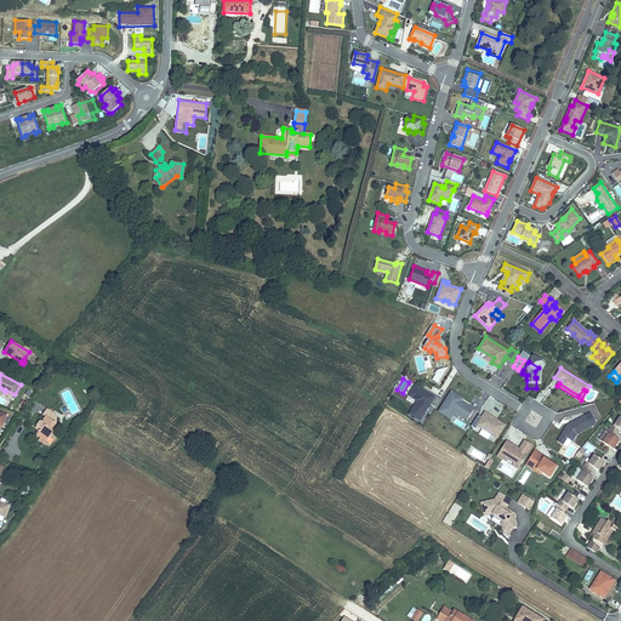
[(429,404),(436,408),(442,399),(433,394),(432,396),(417,387),(411,398),(417,402),(409,414),(420,421),(429,404)]
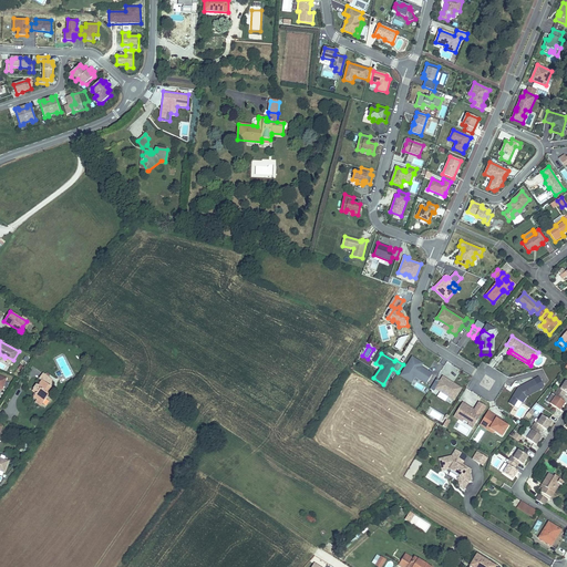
[(412,358),(401,375),(408,380),(411,374),(426,383),(432,374),(416,364),(419,362),(412,358)]
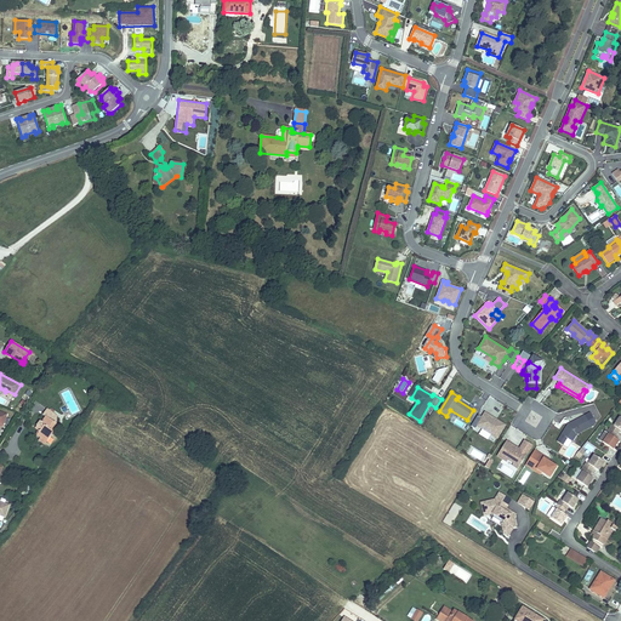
[(52,432),(56,427),(57,416),(49,410),(45,416),(46,417),(44,421),(43,423),(43,425),(44,426),(40,429),(39,429),(36,434),(41,438),(47,442),(53,432),(52,432)]
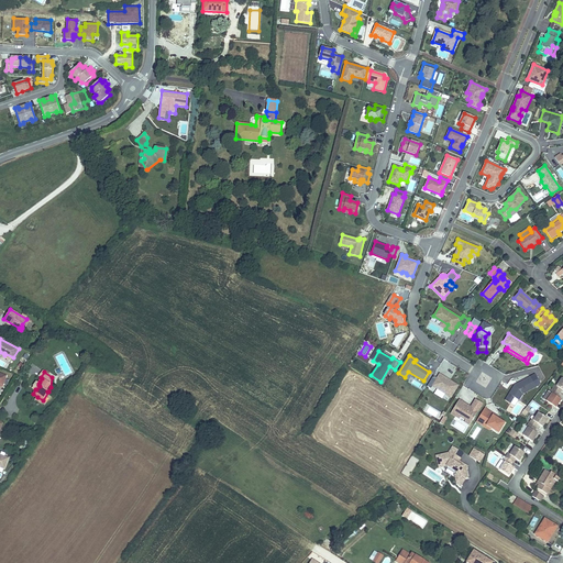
[(459,386),(440,374),(432,386),(451,397),(459,386)]
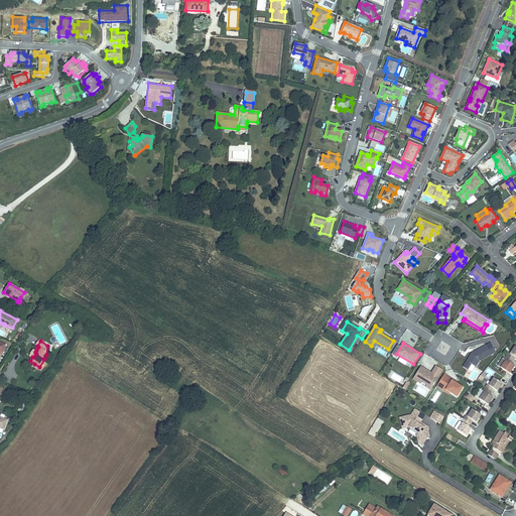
[(480,361),(491,355),(486,346),(474,352),(475,354),(473,355),(472,353),(467,361),(476,367),(480,361)]
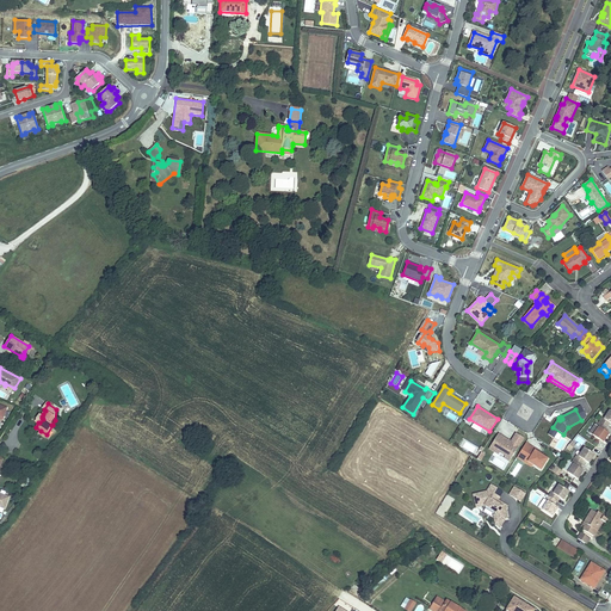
[(610,424),(610,411),(604,419),(603,418),(600,421),(608,427),(610,424)]
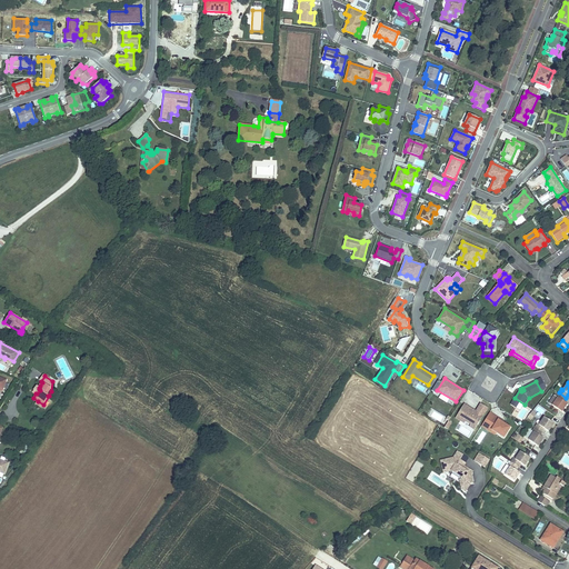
[(566,398),(559,392),(556,397),(555,396),(549,403),(561,412),(567,403),(563,401),(566,398)]
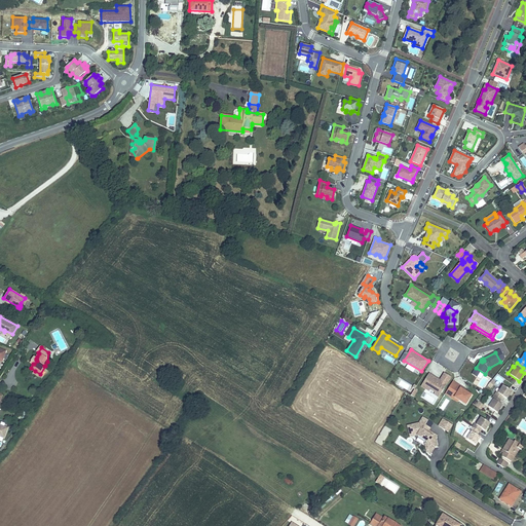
[(428,374),(421,386),(429,391),(430,389),(435,392),(436,391),(441,393),(451,377),(444,373),(440,381),(438,380),(437,381),(436,380),(437,378),(428,374)]
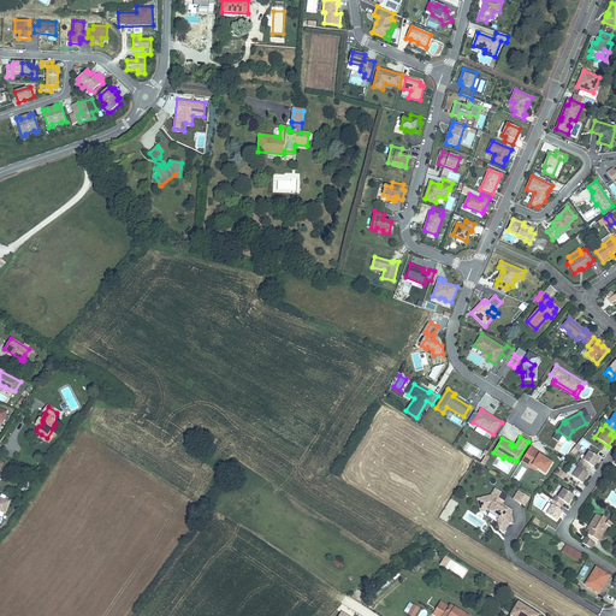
[(531,446),(526,455),(535,461),(532,466),(538,469),(545,474),(552,463),(539,455),(540,452),(531,446)]
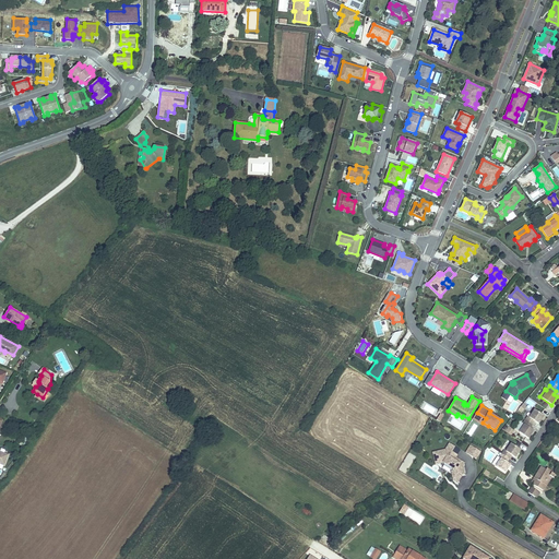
[(538,424),(544,416),(535,409),(530,417),(527,416),(525,419),(532,425),(535,421),(538,424)]
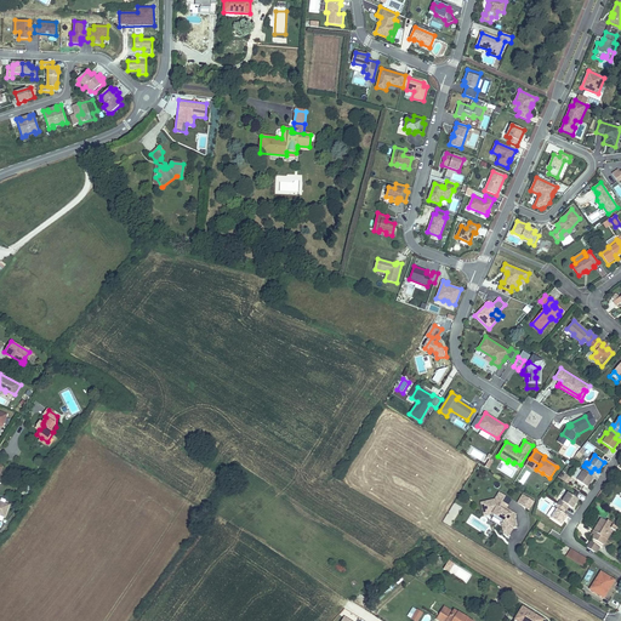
[(540,465),(530,459),(525,465),(541,474),(542,473),(536,469),(540,465)]
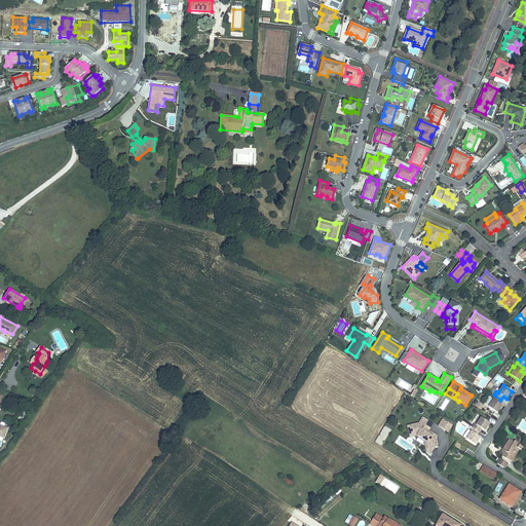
[(498,403),(500,400),(494,395),(492,399),(493,400),(488,407),(497,413),(502,405),(498,403)]
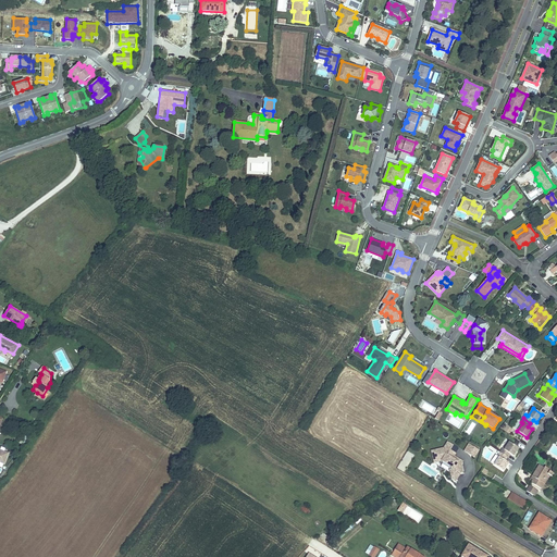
[(509,434),(512,429),(504,423),(500,428),(509,434)]
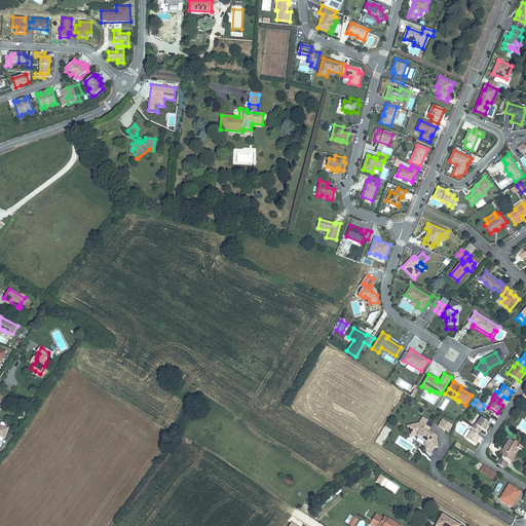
[(23,420),(27,413),(23,411),(19,418),(23,420)]
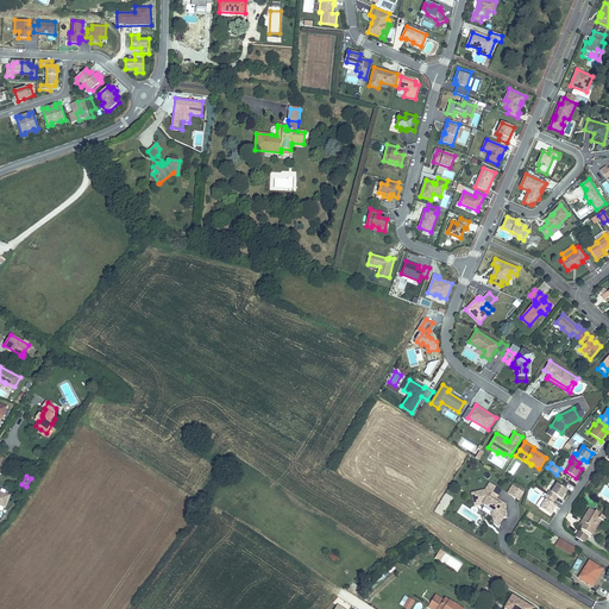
[(506,504),(496,498),(501,490),(490,483),(485,490),(484,490),(476,493),(479,504),(483,504),(493,509),(495,519),(503,518),(507,516),(504,507),(506,504)]
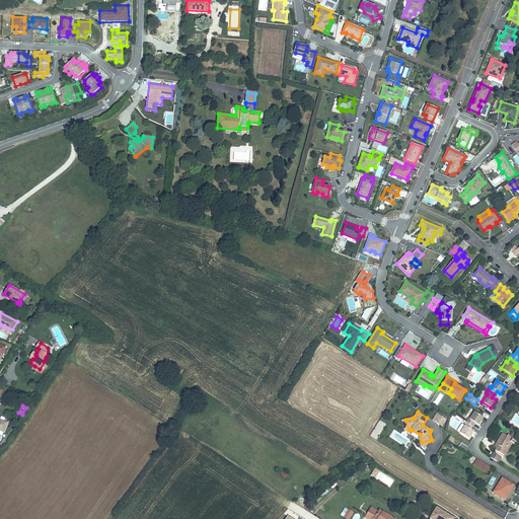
[(466,422),(472,426),(474,423),(478,425),(484,418),(474,412),(470,419),(468,418),(466,422)]
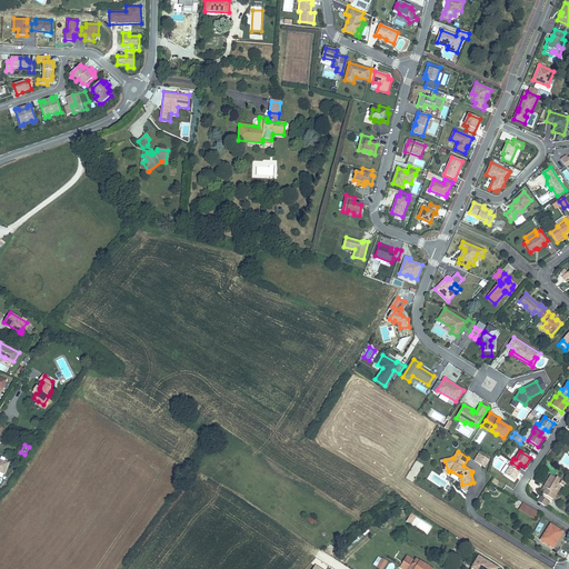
[(486,468),(489,459),(477,453),(473,462),(486,468)]
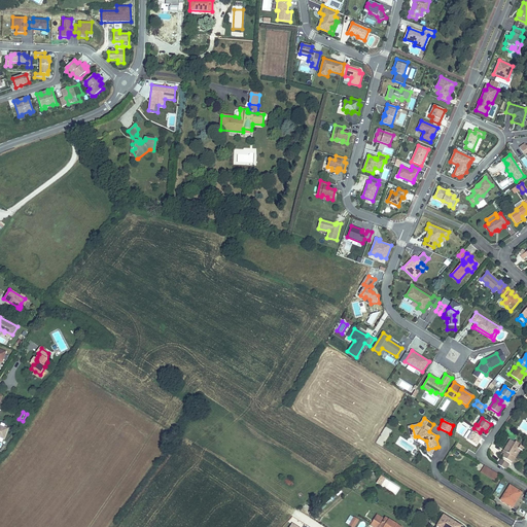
[(478,435),(480,432),(473,428),(471,431),(472,432),(472,433),(481,438),(482,437),(478,435)]
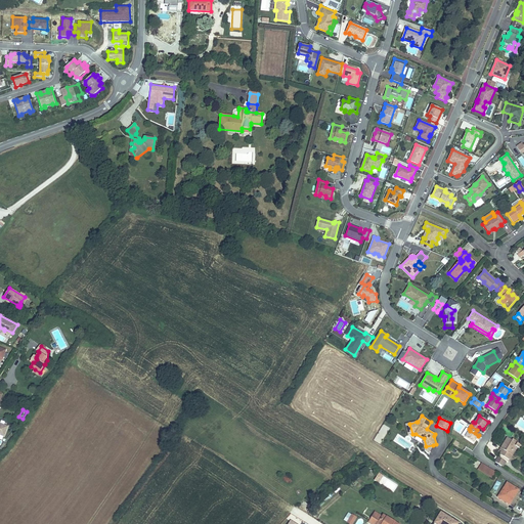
[(424,438),(416,434),(417,436),(423,440),(425,447),(426,446),(424,438)]
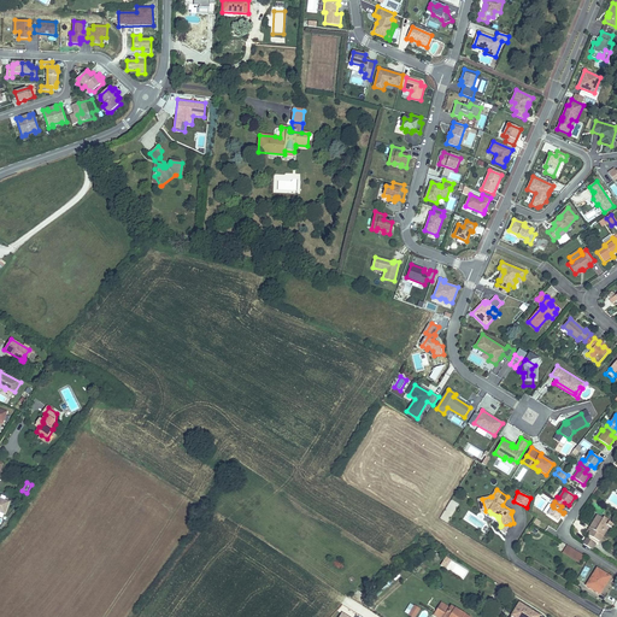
[(597,532),(595,534),(601,538),(609,527),(611,528),(613,524),(609,522),(610,521),(604,517),(603,518),(598,515),(591,528),(597,532)]
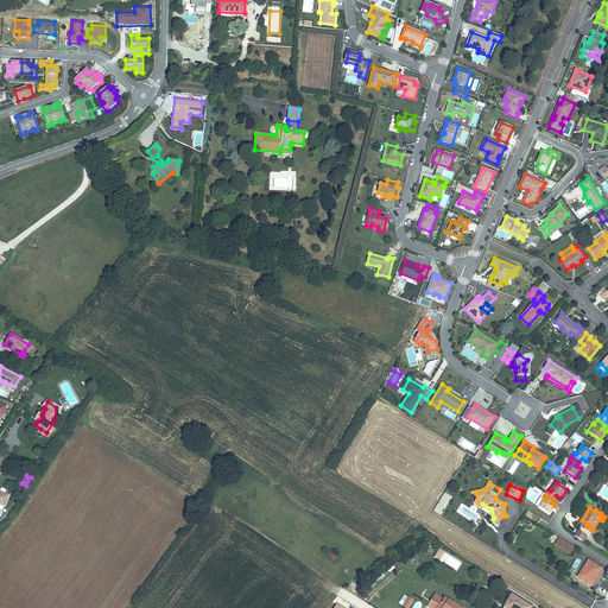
[(588,536),(580,531),(576,537),(583,542),(588,536)]
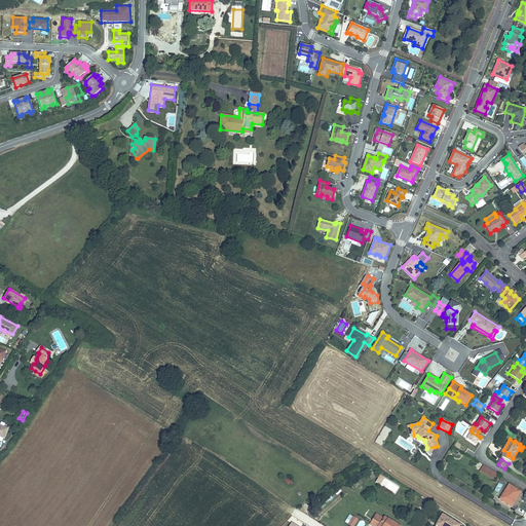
[(494,479),(497,474),(484,464),(480,471),(494,479)]
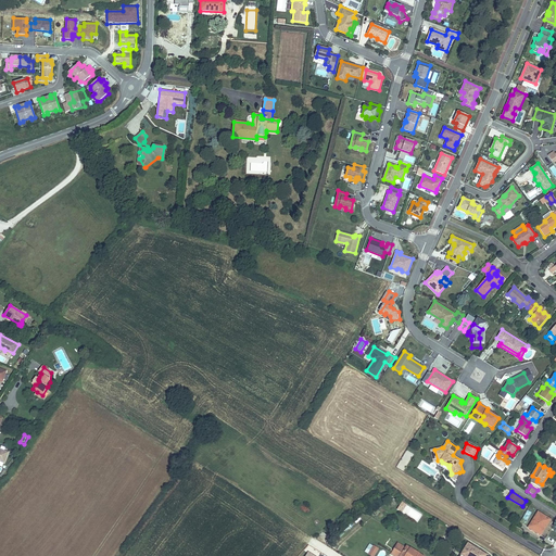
[(402,513),(406,505),(401,502),(396,510),(402,513)]
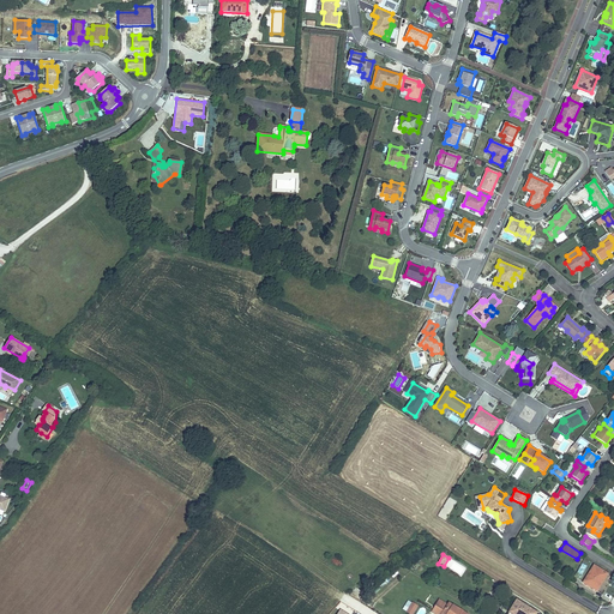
[(582,575),(588,565),(583,563),(577,572),(582,575)]
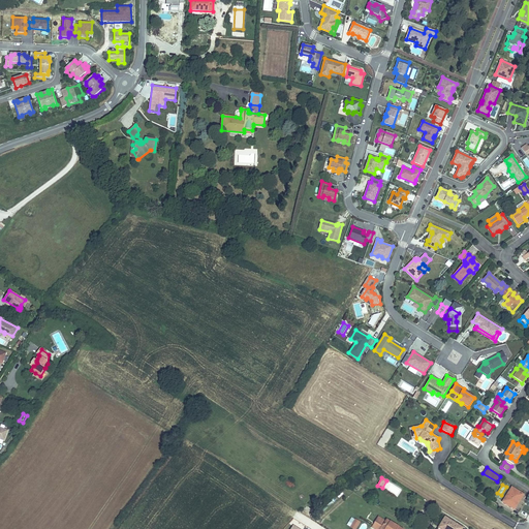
[(520,500),(523,495),(511,488),(503,502),(512,507),(518,499),(520,500)]
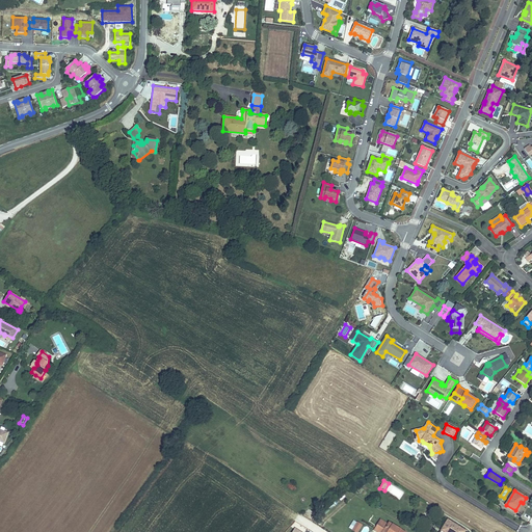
[(404,531),(389,523),(388,525),(380,520),(374,530),(377,531),(404,531)]
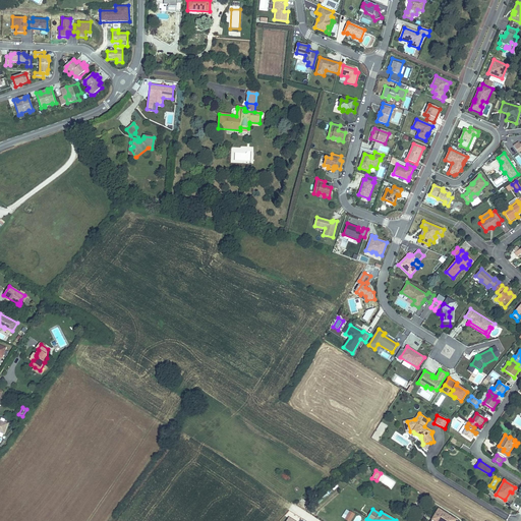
[(454,520),(455,520),(439,509),(432,519),(430,520),(454,520)]
